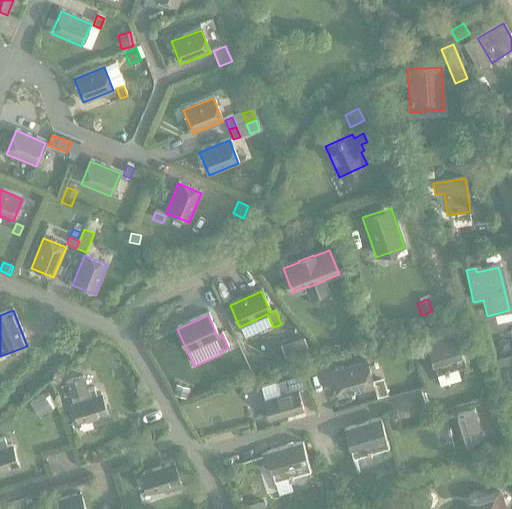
[(418,338),(408,341),(414,360),(424,357),(418,338)]
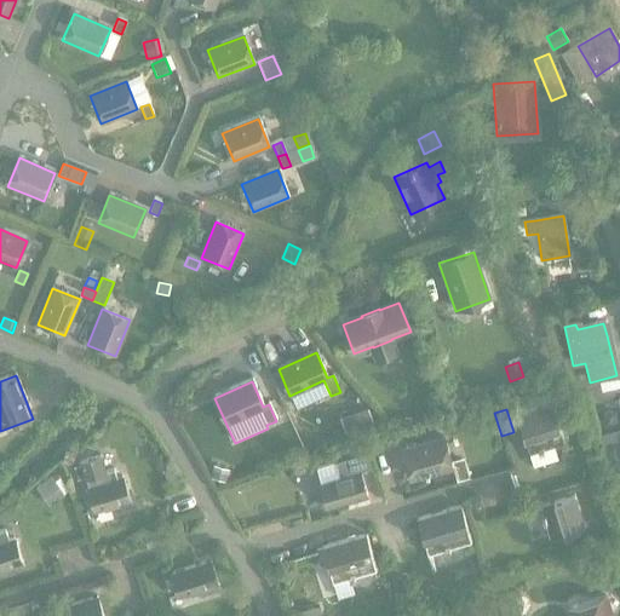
[(517,420),(528,455),(563,443),(554,409),(517,420)]
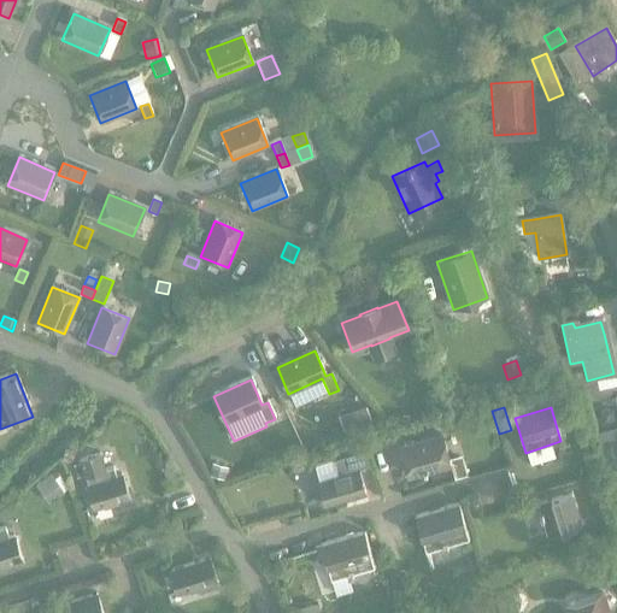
[(369,408),(357,412),(362,426),(374,423),(369,408)]
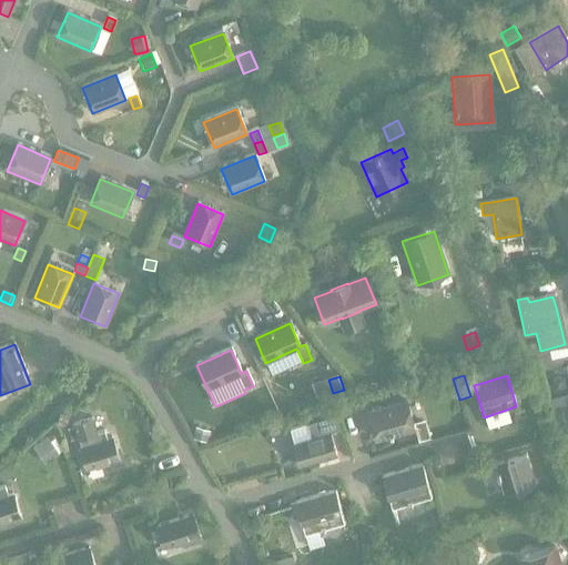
[(564,377),(551,380),(555,393),(566,390),(564,377)]
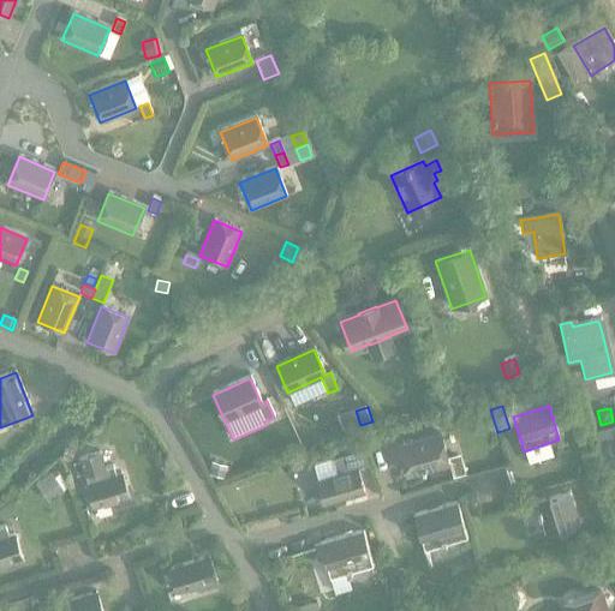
[(614,426),(595,435),(598,443),(614,436),(614,426)]
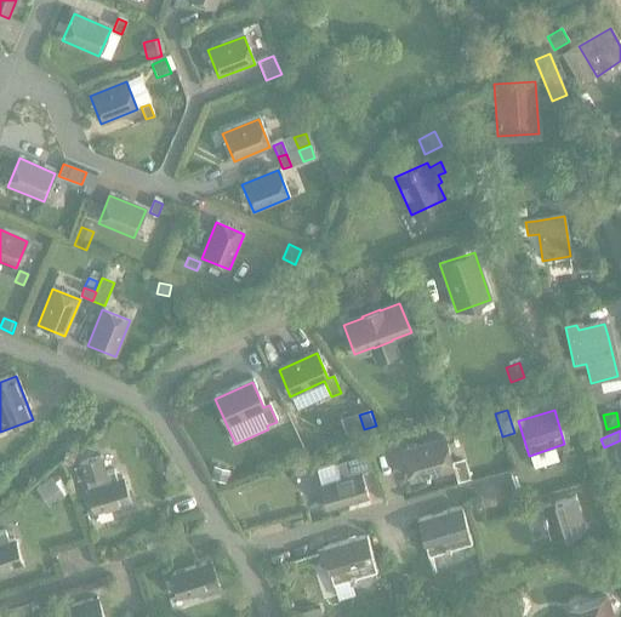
[(402,451),(410,480),(453,468),(444,440),(402,451)]
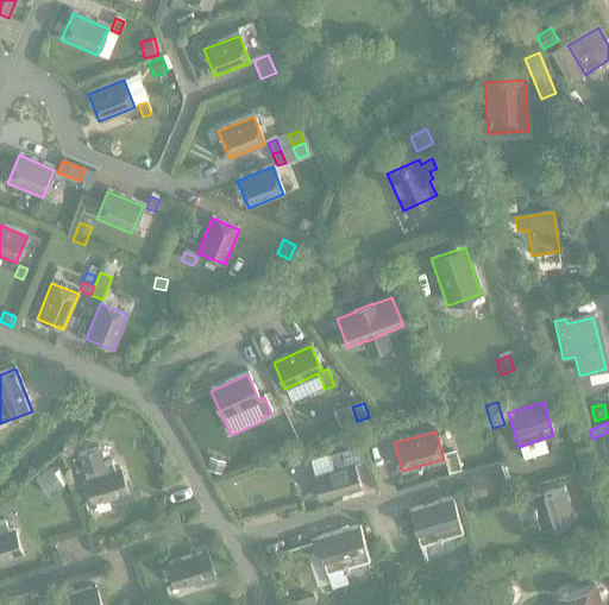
[(63,445),(60,453),(68,457),(71,448),(63,445)]
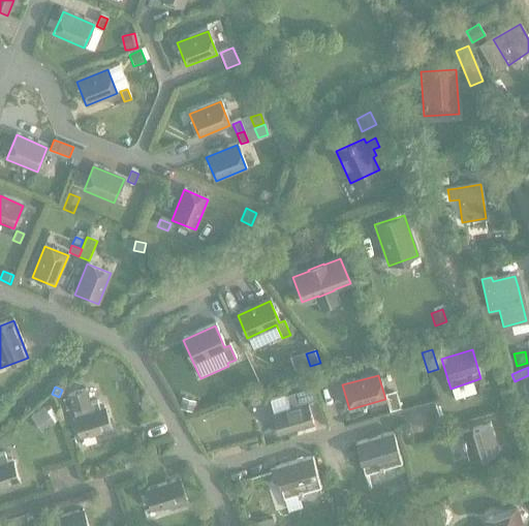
[(289,409),(273,414),(279,435),(313,425),(307,404),(316,401),(312,389),(286,397),(288,403),(289,409)]
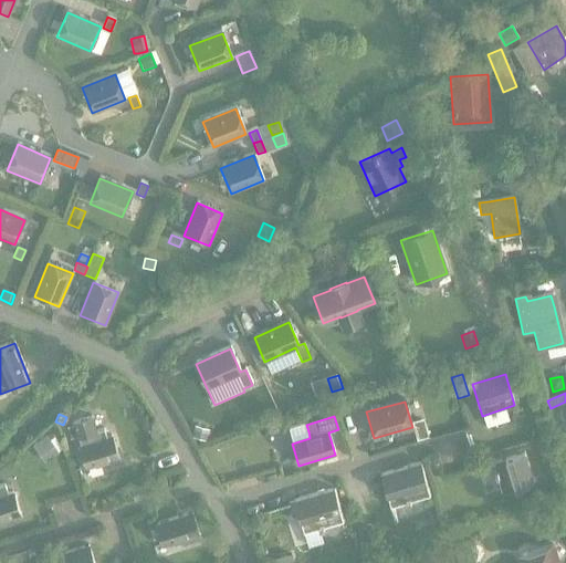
[(81,447),(80,447),(86,469),(103,464),(104,470),(121,465),(112,438),(106,439),(104,430),(96,434),(92,418),(73,424),(81,447)]
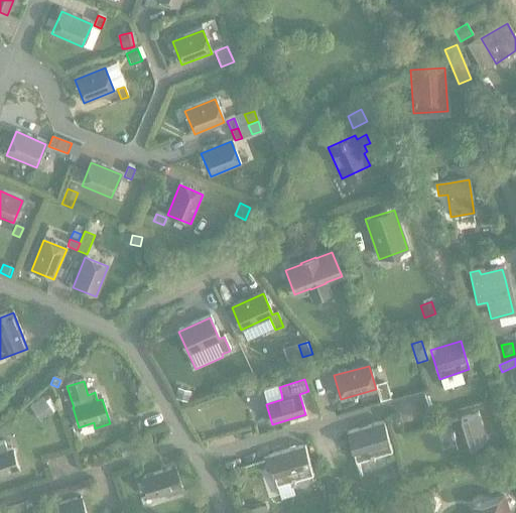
[(390,399),(387,387),(379,389),(382,401),(390,399)]
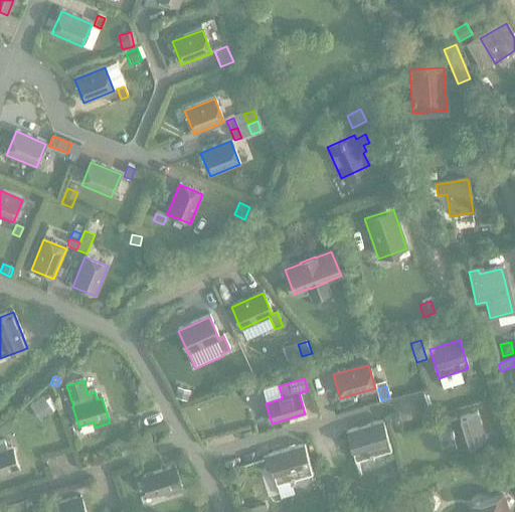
[(177,388),(175,397),(187,400),(190,391),(177,388)]
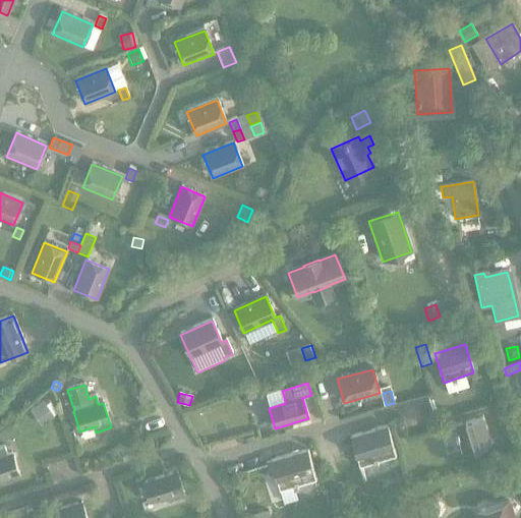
[(43,403),(32,410),(41,425),(53,417),(43,403)]
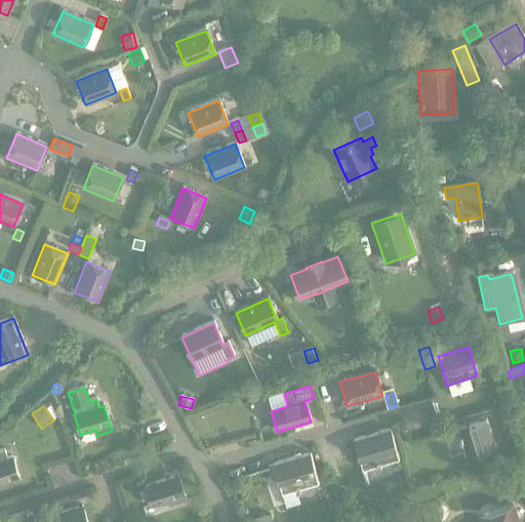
[(456,430),(466,459),(495,450),(486,420),(456,430)]
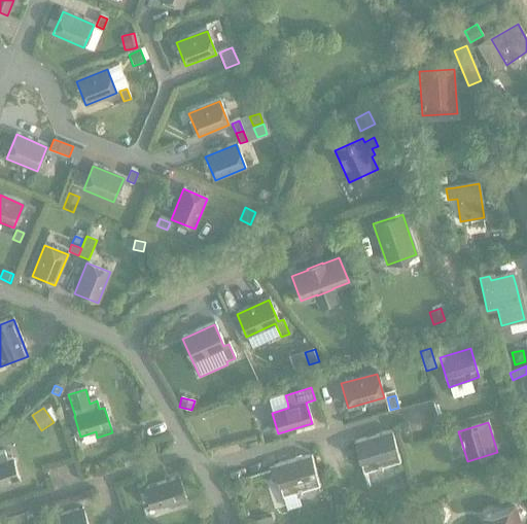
[(354,443),(363,473),(400,461),(392,432),(354,443)]
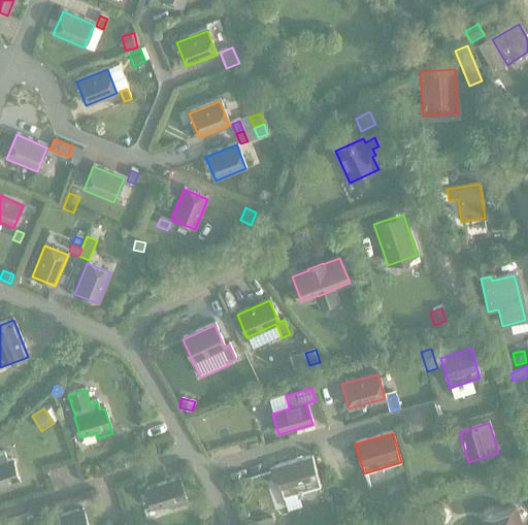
[(0,454),(0,486),(3,485),(5,491),(20,487),(11,461),(7,462),(5,453),(0,454)]
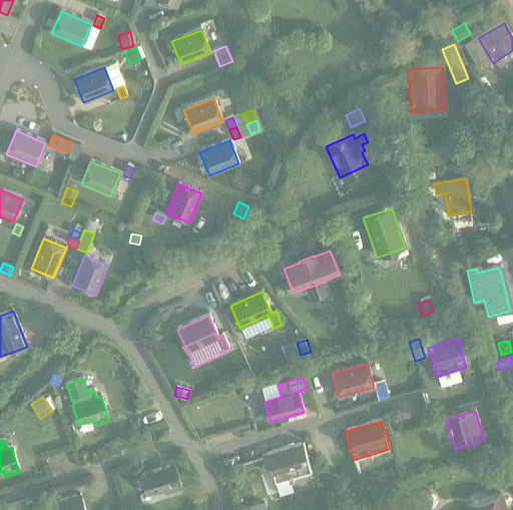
[(267,455),(275,483),(312,473),(303,444),(267,455)]
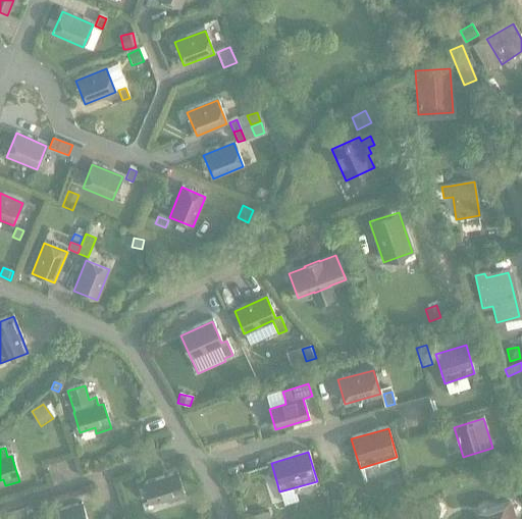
[(144,484),(150,504),(166,500),(167,505),(185,500),(176,474),(144,484)]
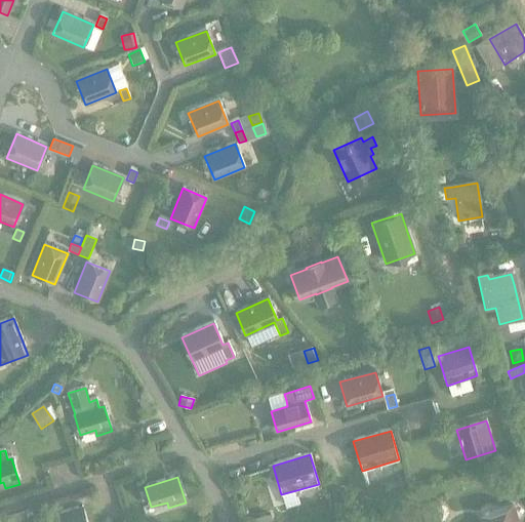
[(340,490),(330,492),(335,508),(345,505),(340,490)]
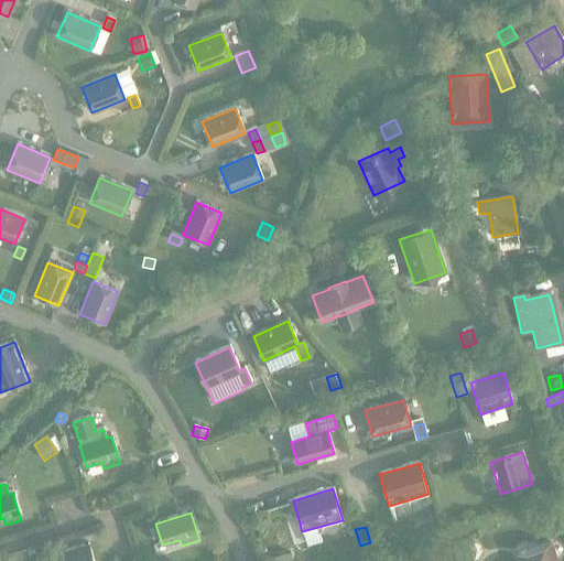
[(466,542),(440,550),(442,557),(456,552),(457,560),(474,560),(467,542),(466,542)]
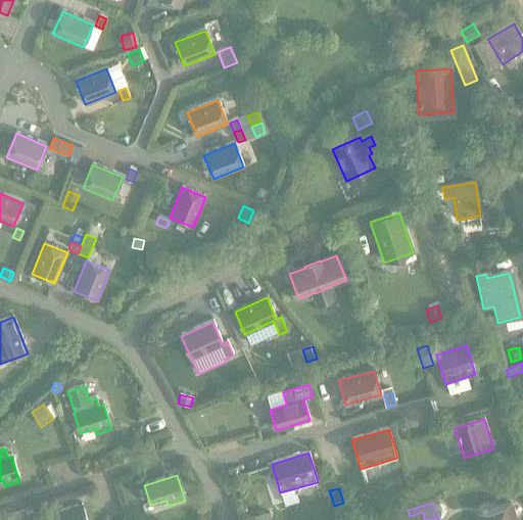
[(52,514),(53,519),(86,519),(82,505),(52,514)]
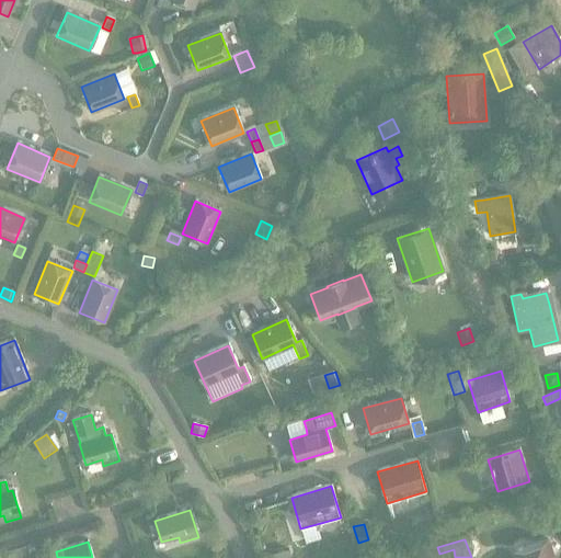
[(552,557),(548,542),(515,553),(516,557),(552,557)]
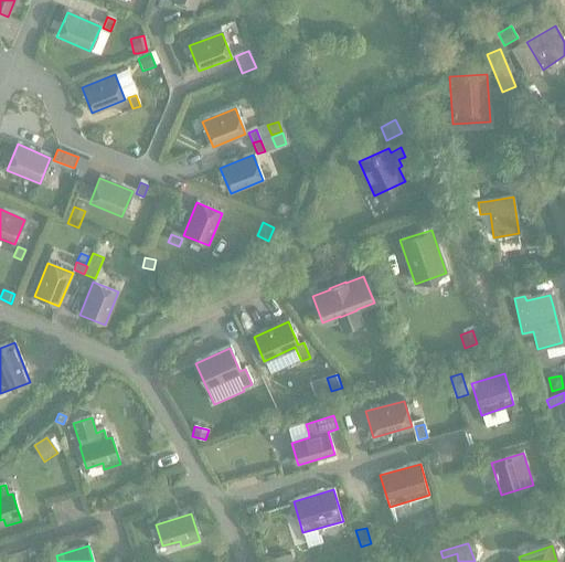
[(29,561),(25,551),(7,558),(8,561),(29,561)]
